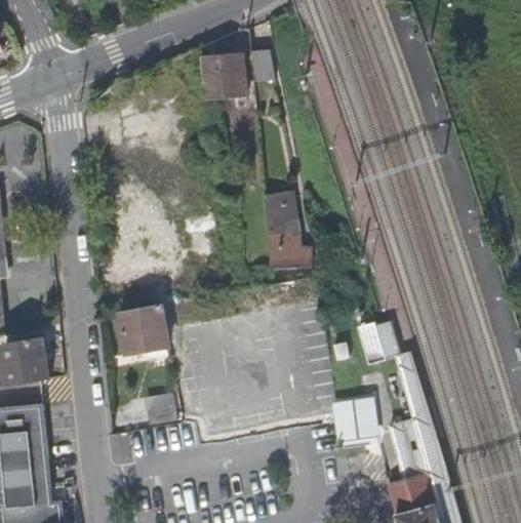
[(239,43),(198,47),(206,130),(217,129),(213,88),(243,85),(239,43)]
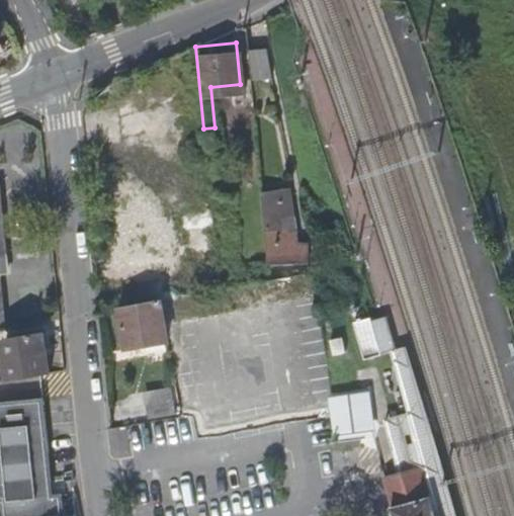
[(245,54),(248,81),(266,79),(263,52),(245,54)]
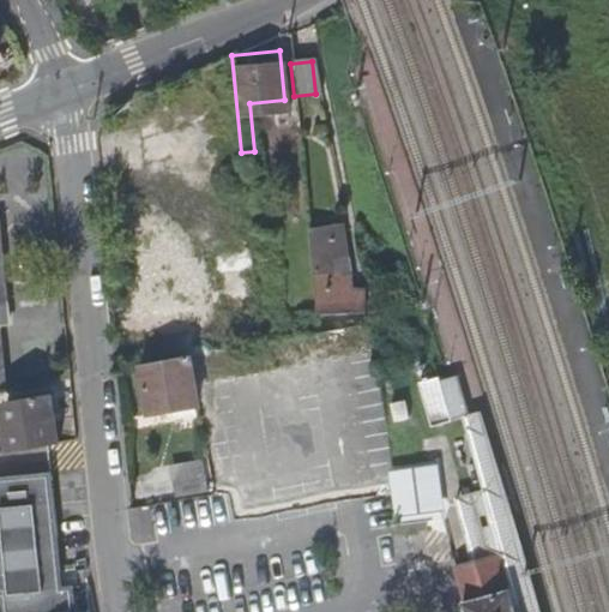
[(0,390),(19,388),(10,327),(0,328),(0,307),(17,305),(1,207),(0,207),(0,390)]
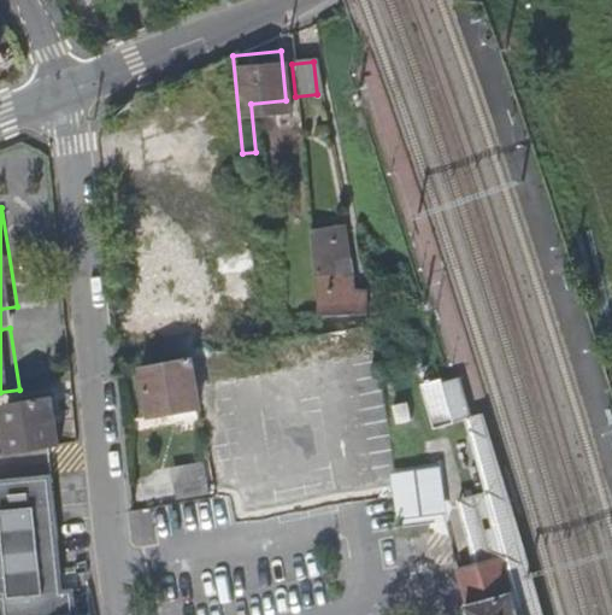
[(310,228),(319,318),(368,312),(365,293),(353,294),(351,273),(331,275),(329,257),(337,256),(336,242),(342,242),(340,226),(310,228)]
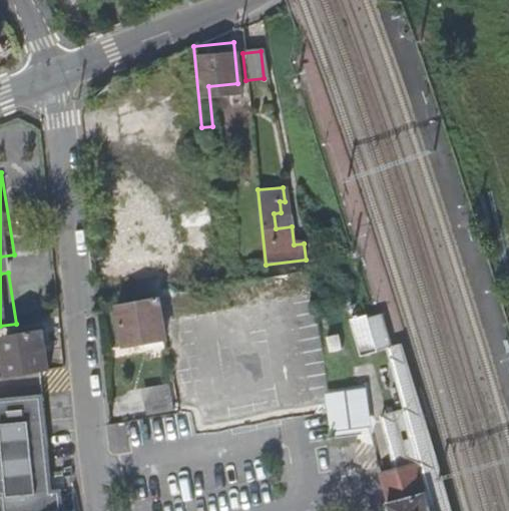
[(175,254),(171,212),(145,214),(146,219),(108,223),(112,261),(175,254)]
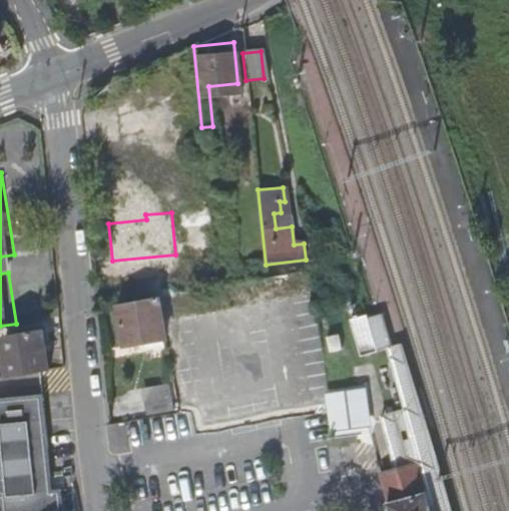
[(122,345),(164,337),(157,297),(115,304),(122,345)]
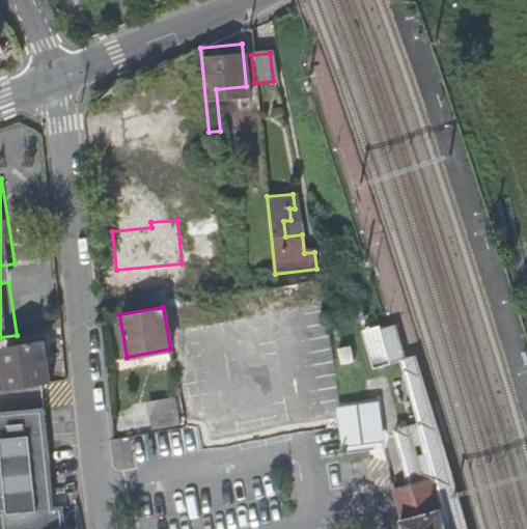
[(385,324),(376,327),(386,363),(398,359),(401,358),(400,353),(391,322),(385,324)]
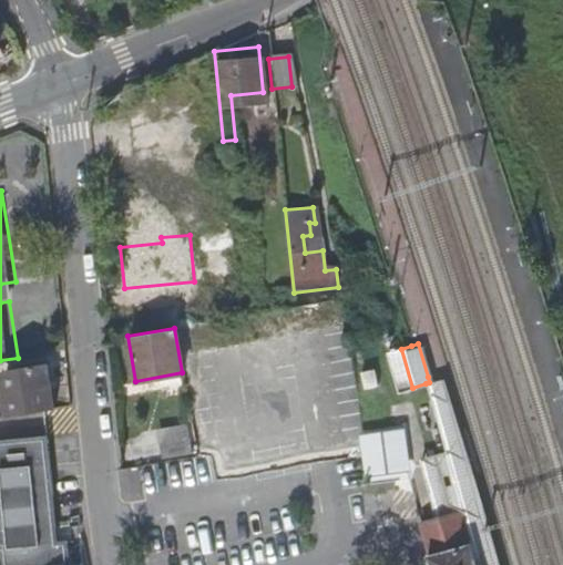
[(396,392),(412,388),(401,349),(400,347),(384,352),(392,382),(396,392)]
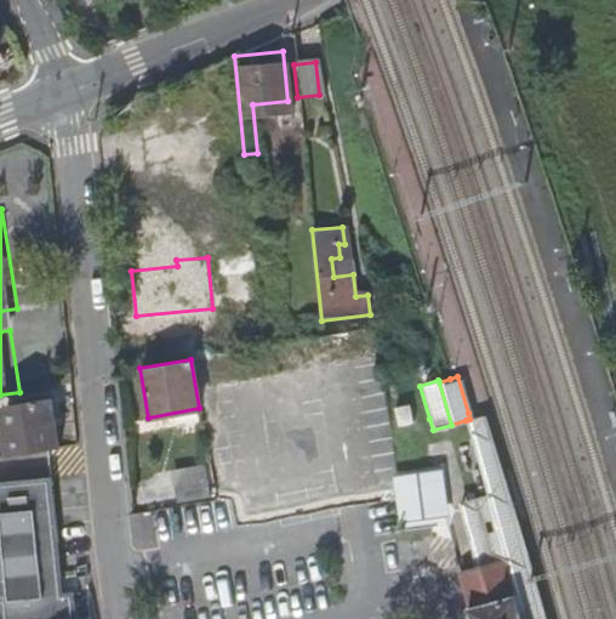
[(5,408),(12,456),(53,449),(46,402),(5,408)]
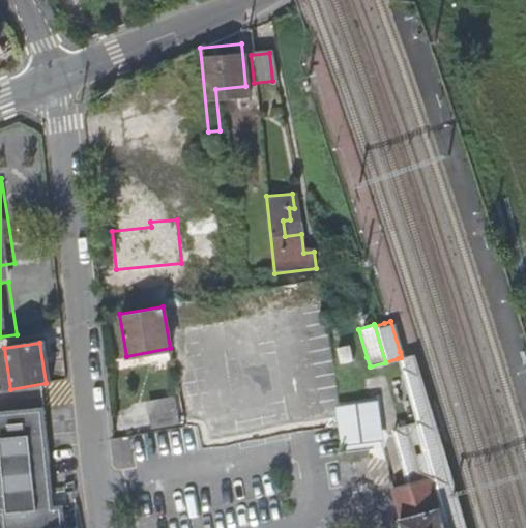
[(465,527),(461,509),(415,353),(401,357),(398,358),(399,362),(401,370),(413,422),(391,428),(406,481),(427,476),(436,507),(441,527),(465,527)]
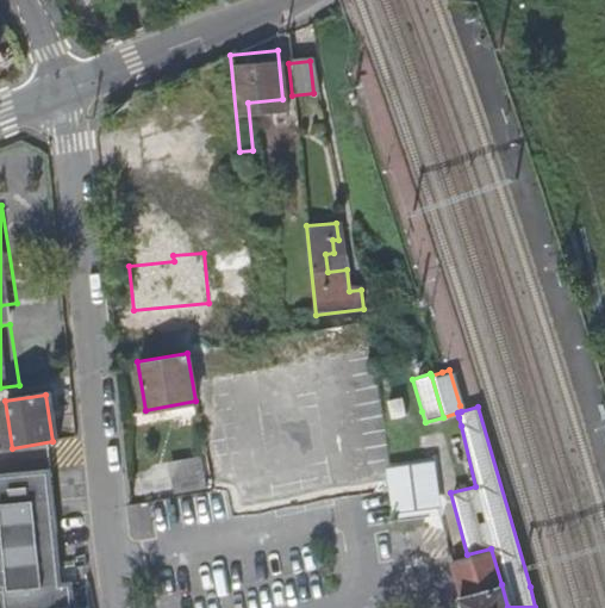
[(170,461),(173,479),(204,473),(201,456),(170,461)]
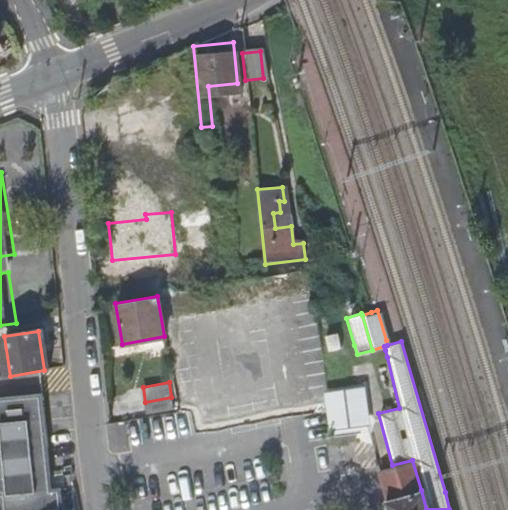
[(54,491),(44,491),(38,492),(37,479),(44,478),(38,397),(0,399),(0,509),(63,509),(62,497),(47,498),(47,494),(54,494),(54,491)]
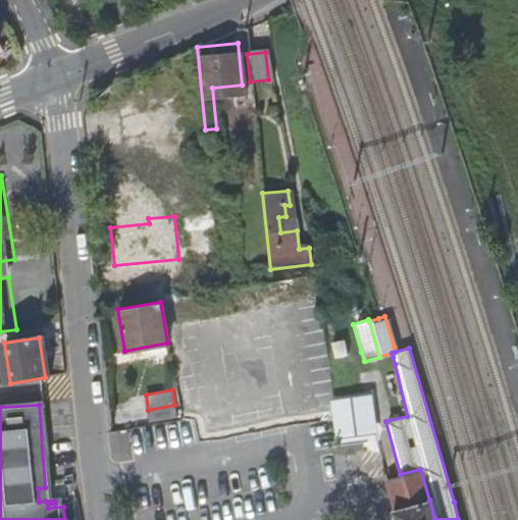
[(174,405),(148,410),(150,424),(176,418),(174,405)]
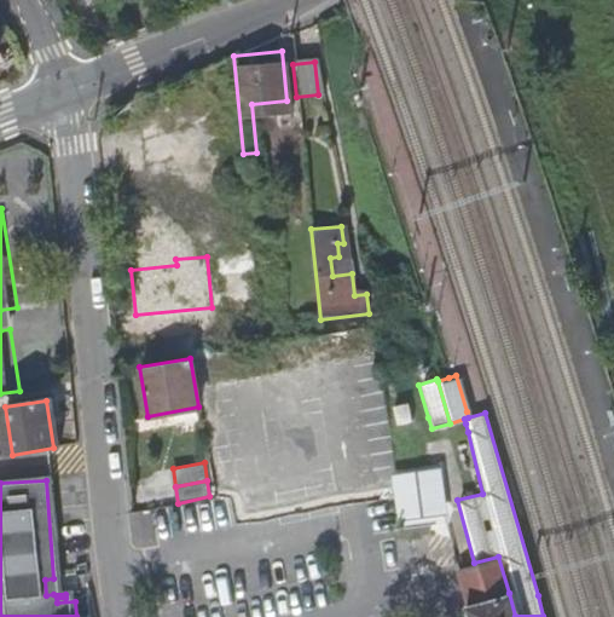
[(474,563),(457,568),(468,604),(470,616),(515,616),(509,593),(498,557),(474,563)]
